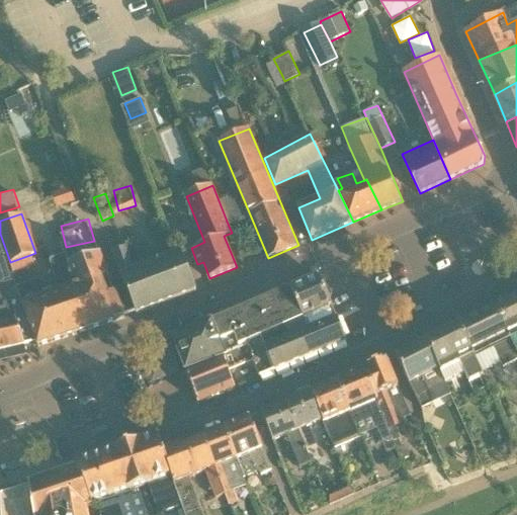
[(196,289),(194,284),(182,251),(134,270),(120,233),(108,237),(122,275),(137,313),(196,289)]
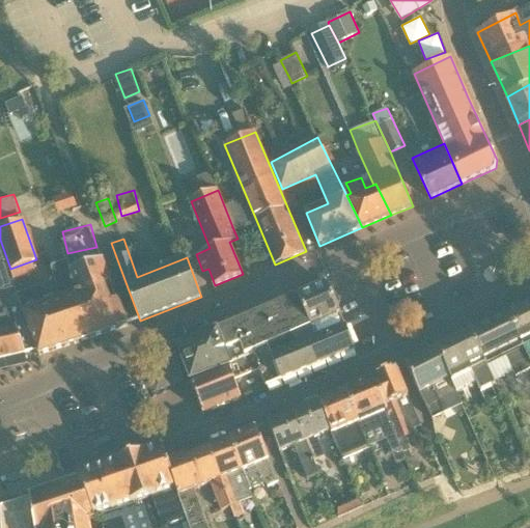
[(0,240),(0,288),(1,292),(16,286),(10,269),(0,240)]
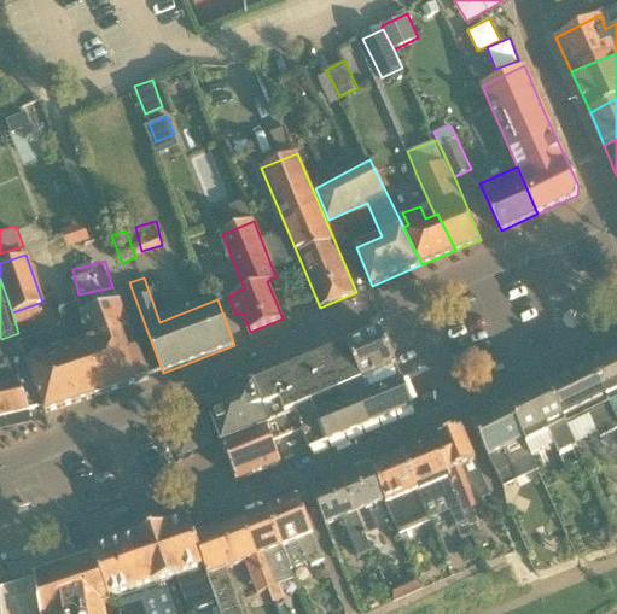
[(46,332),(22,340),(25,352),(44,407),(46,413),(150,379),(123,308),(120,299),(85,313),(81,303),(60,311),(71,346),(64,349),(62,339),(46,332)]
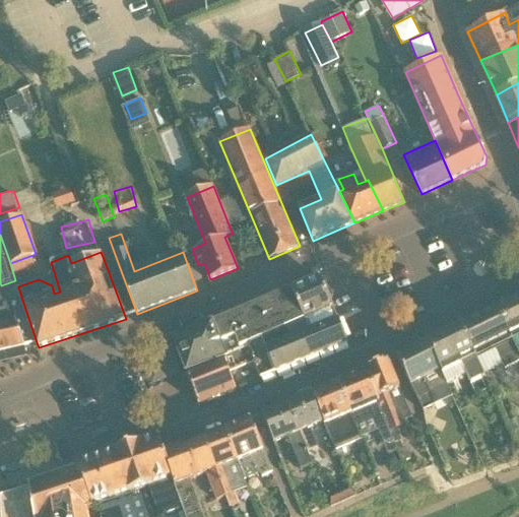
[(293,289),(306,319),(311,330),(338,319),(321,277),(293,289)]
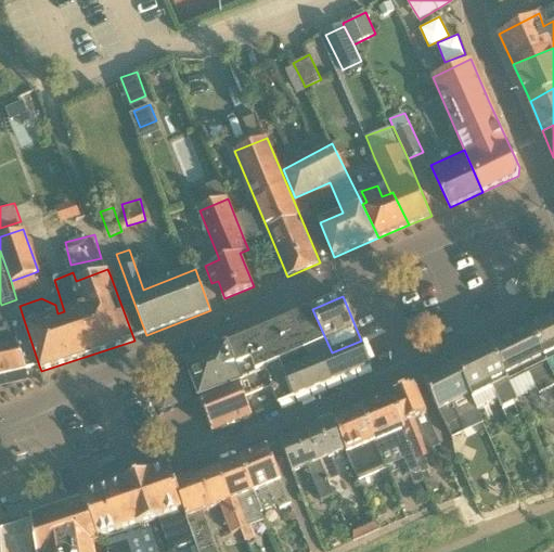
[(258,371),(283,360),(326,341),(312,309),(227,345),(235,366),(253,359),(258,371)]
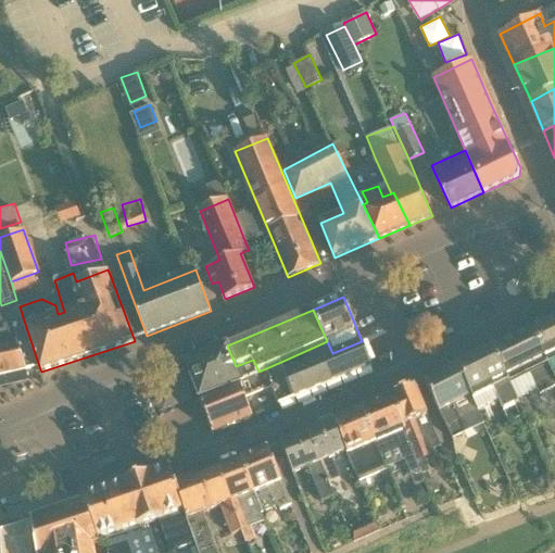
[(0,375),(39,366),(23,317),(0,322),(0,375)]
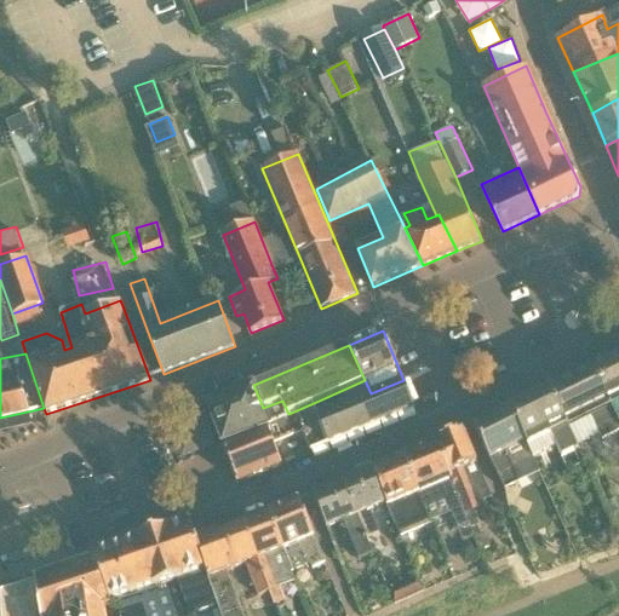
[(618,353),(592,367),(618,420),(618,353)]
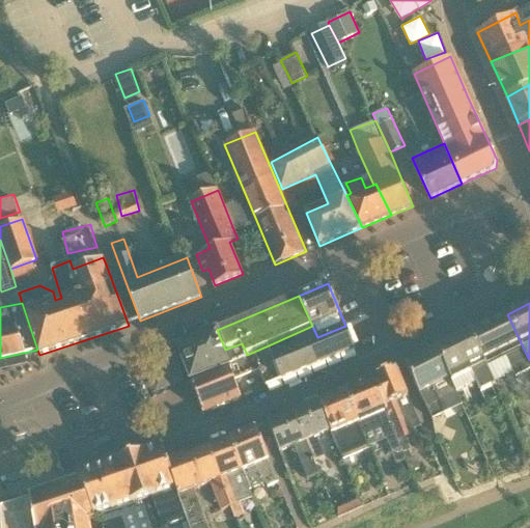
[(529,360),(507,314),(471,332),(487,365),(507,356),(517,376),(529,368),(529,360)]
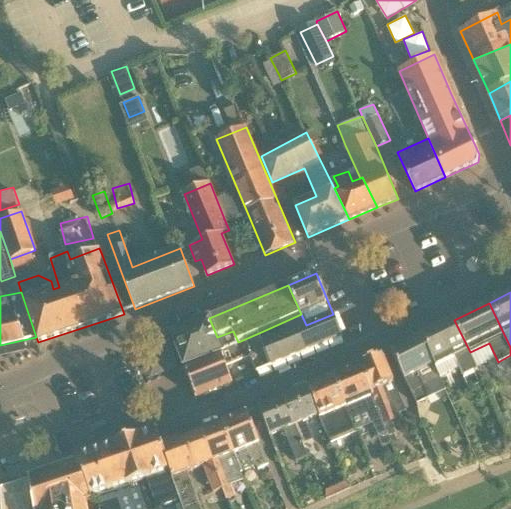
[(306,325),(301,314),(261,332),(275,366),(343,337),(333,314),(306,325)]
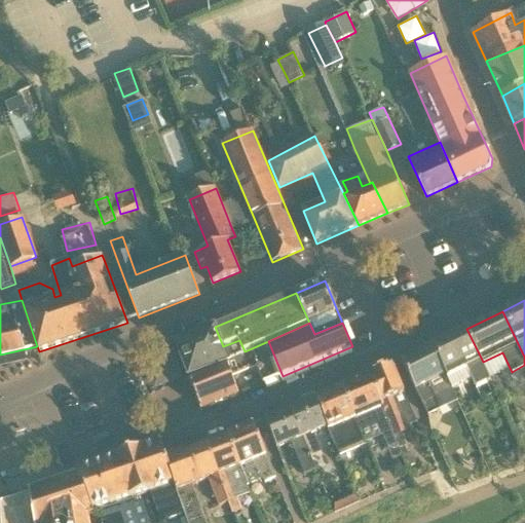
[(223,346),(215,327),(177,342),(191,375),(229,358),(245,351),(239,340),(223,346)]
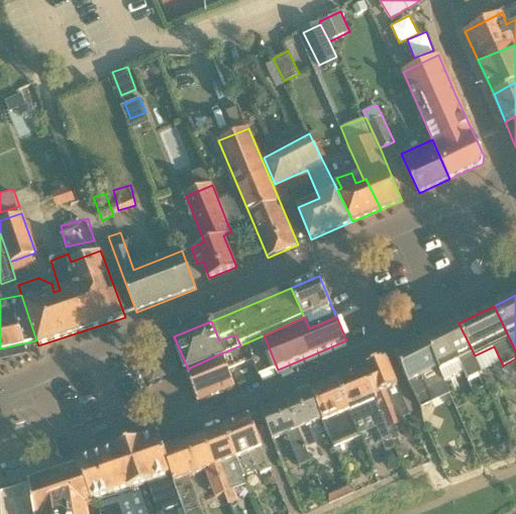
[(483,374),(475,355),(458,323),(425,340),(445,383),(465,374),(470,381),(483,374)]
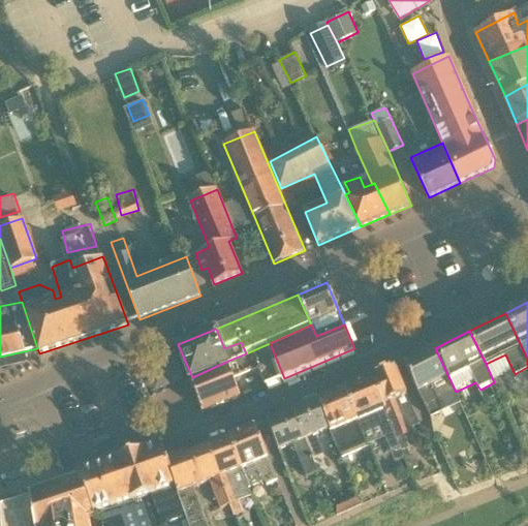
[(206,411),(241,397),(234,377),(258,367),(267,385),(284,378),(270,343),(246,353),(230,360),(192,377),(206,411)]
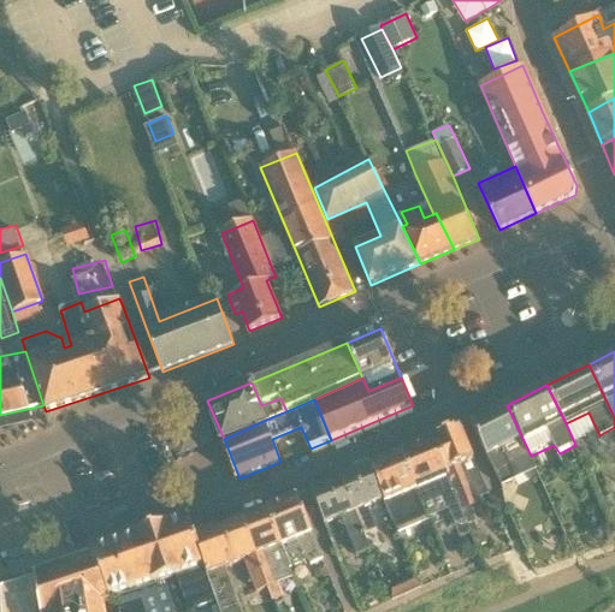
[(531,456),(507,405),(472,422),(502,485),(516,477),(510,465),(531,456)]
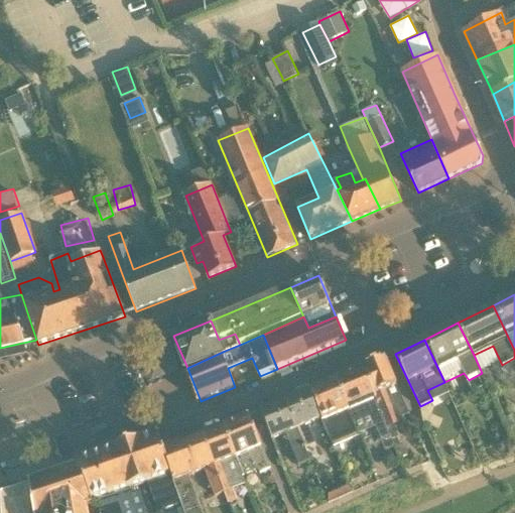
[(386,358),(363,368),(382,413),(396,408),(402,416),(409,413),(394,379),(386,358)]
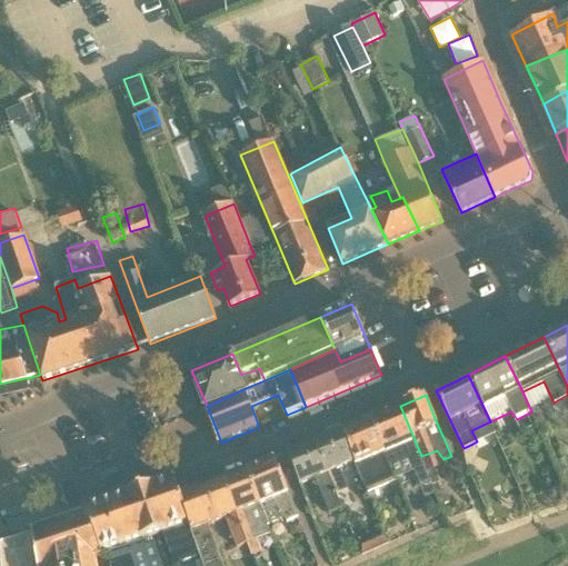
[(371,418),(389,462),(390,464),(406,458),(411,460),(420,483),(426,486),(434,484),(428,470),(421,456),(400,406),(371,418)]
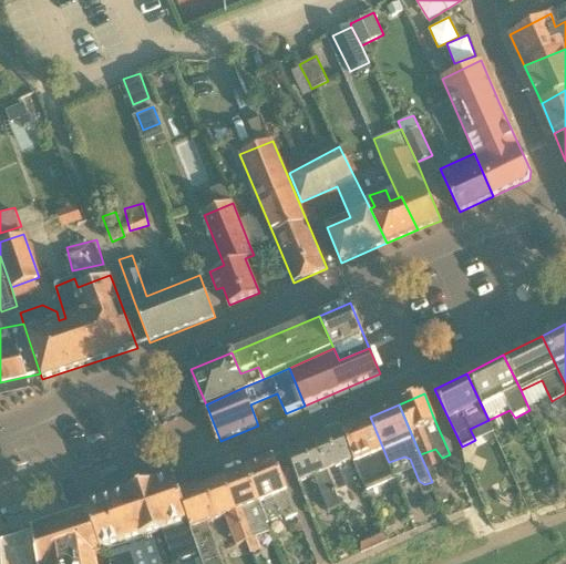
[(388,460),(370,417),(341,429),(354,459),(361,477),(378,470),(382,462),(388,460)]
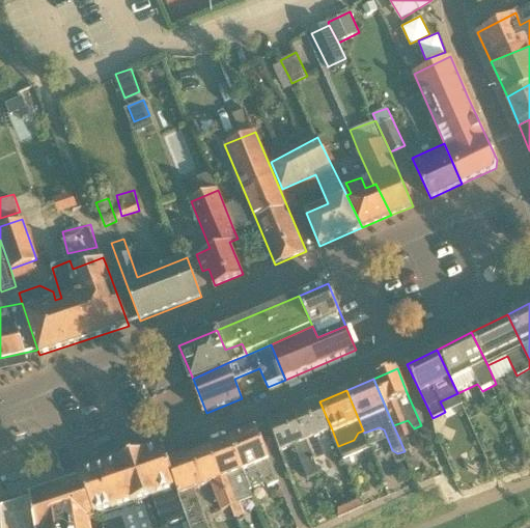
[(319,401),(296,412),(318,470),(330,465),(326,454),(318,436),(332,429),(319,401)]
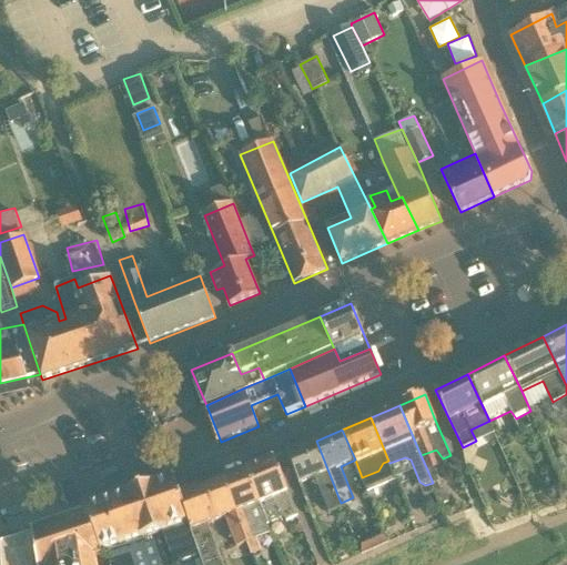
[(341,503),(316,441),(287,452),(301,483),(315,476),(331,512),(342,506),(341,503)]
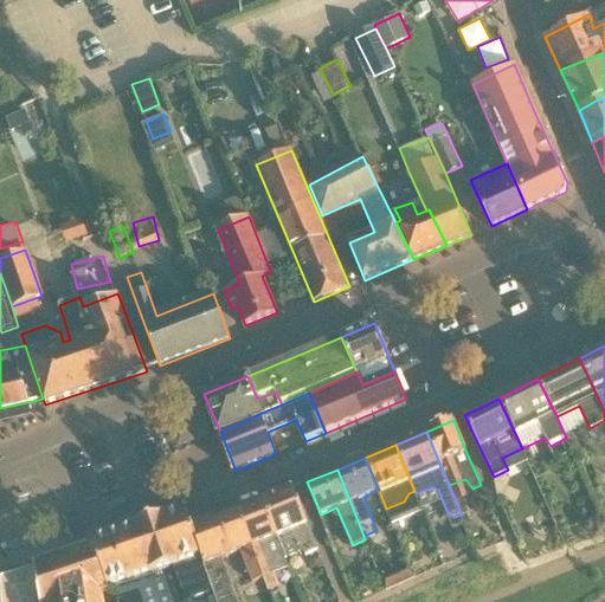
[(264,500),(287,558),(304,550),(307,555),(319,549),(293,487),(264,500)]
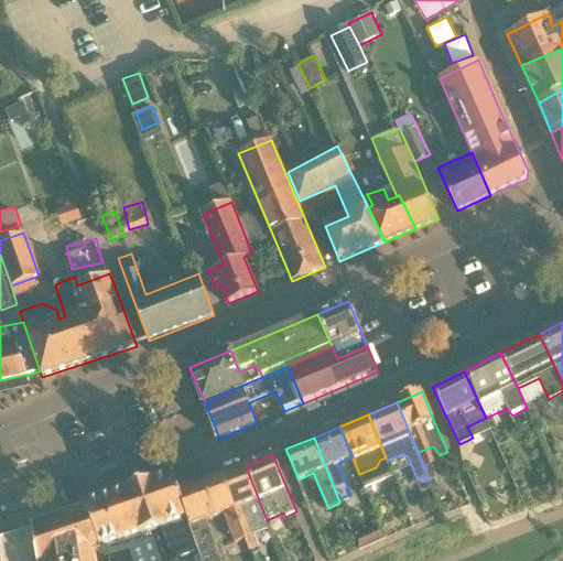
[(430,464),(424,466),(430,479),(436,476),(430,464)]
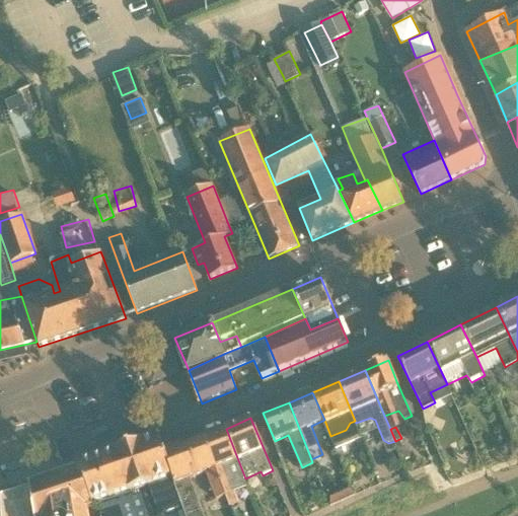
[(205,437),(227,495),(228,502),(238,498),(233,484),(245,478),(226,429),(205,437)]
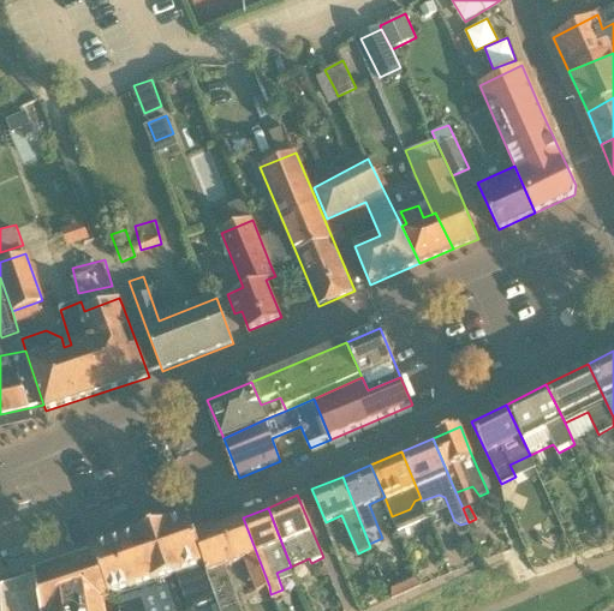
[(91,547),(93,552),(105,601),(112,599),(111,595),(177,573),(190,610),(218,600),(206,564),(196,535),(194,529),(189,515),(91,547)]
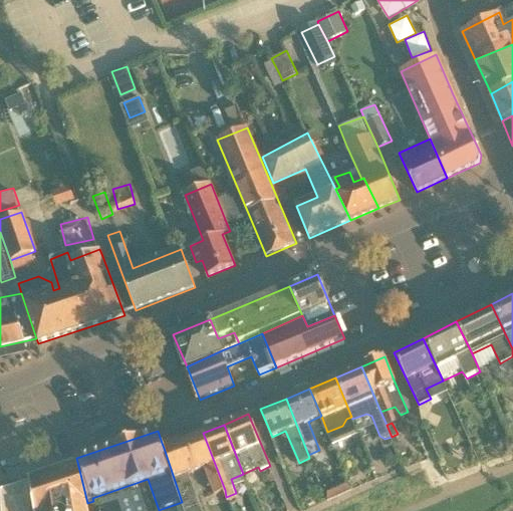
[(164,448),(172,472),(182,502),(185,510),(202,510),(188,469),(198,465),(210,495),(225,490),(203,433),(164,448)]
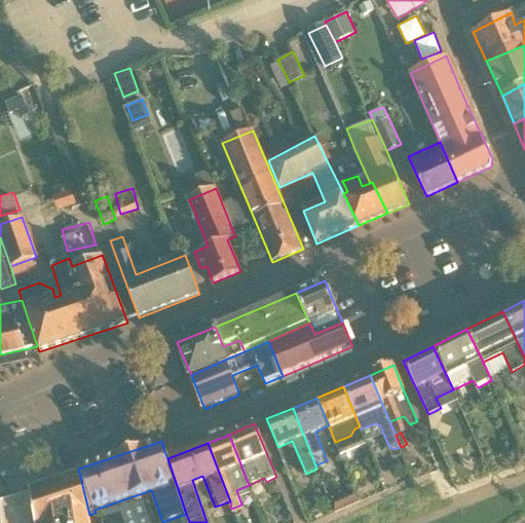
[(90,522),(89,515),(79,473),(57,480),(42,485),(29,490),(29,491),(2,500),(6,522),(90,522)]
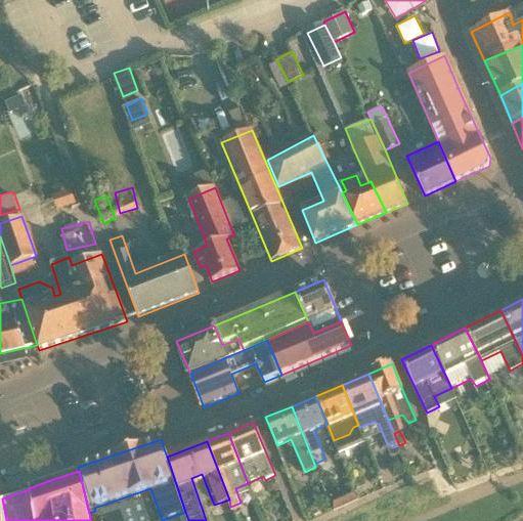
[(329,497),(334,508),(359,498),(353,486),(329,497)]
